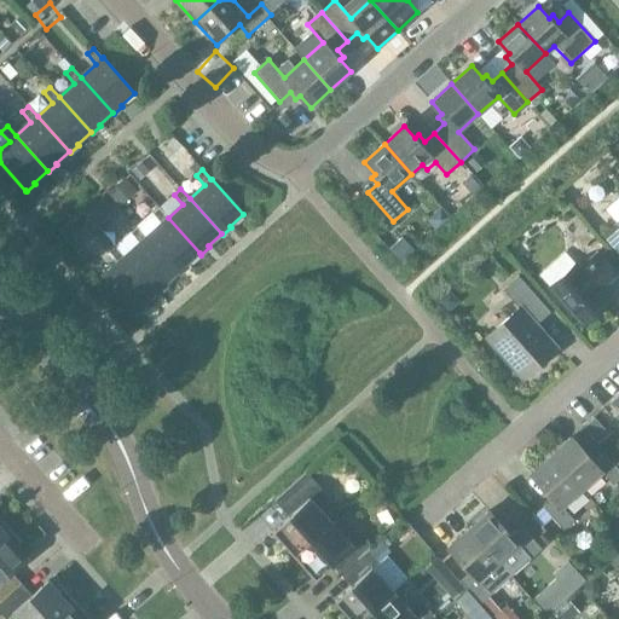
[(146,237),(178,273),(179,273),(187,266),(186,265),(200,253),(168,218),(158,208),(152,214),(161,224),(146,237)]
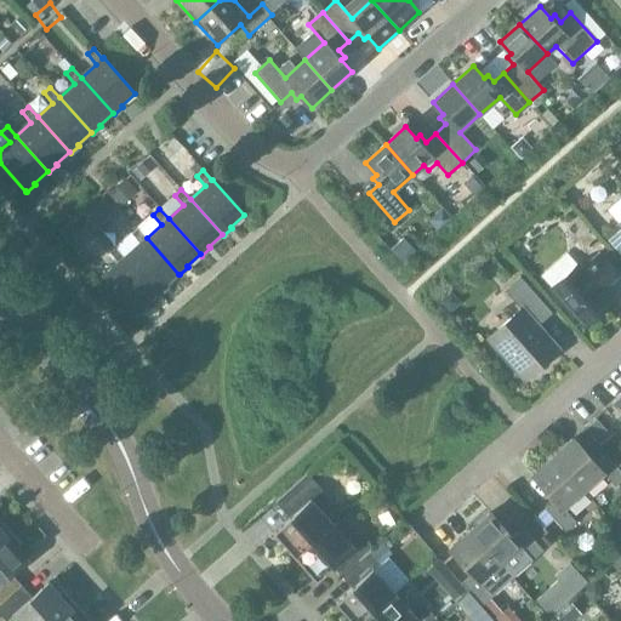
[(178,274),(147,238),(138,228),(131,234),(141,244),(125,257),(157,294),(158,295),(166,286),(165,285),(178,274)]
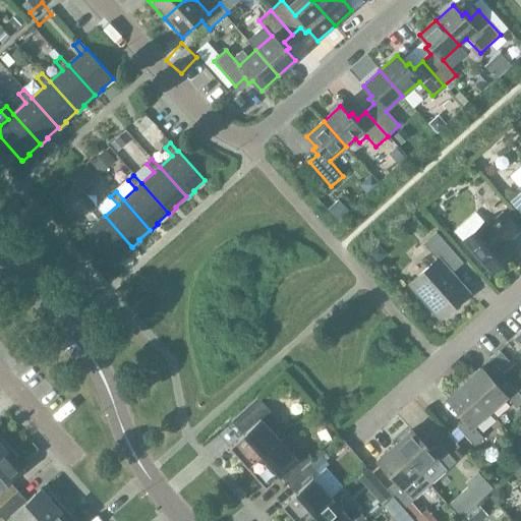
[(131,246),(105,216),(98,208),(92,213),(100,221),(87,233),(113,263),(114,264),(121,256),(120,255),(131,246)]
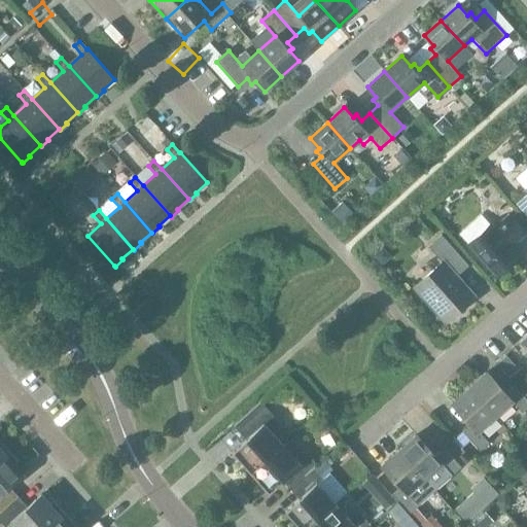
[(468,244),(497,277),(519,257),(511,248),(526,235),(508,215),(493,229),(490,225),(468,244)]
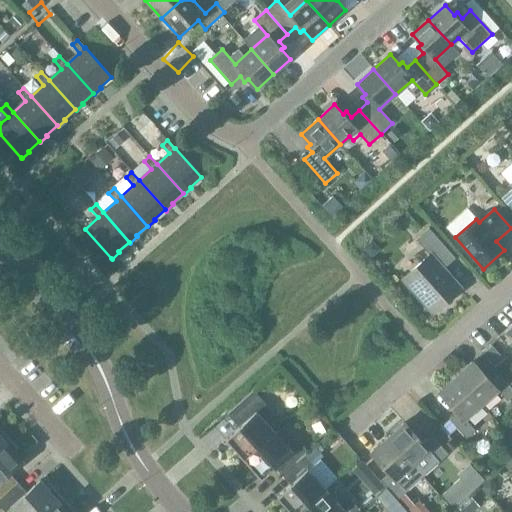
[(433,313),(461,289),(443,269),(455,258),(429,228),(416,240),(430,255),(403,279),(433,313)]
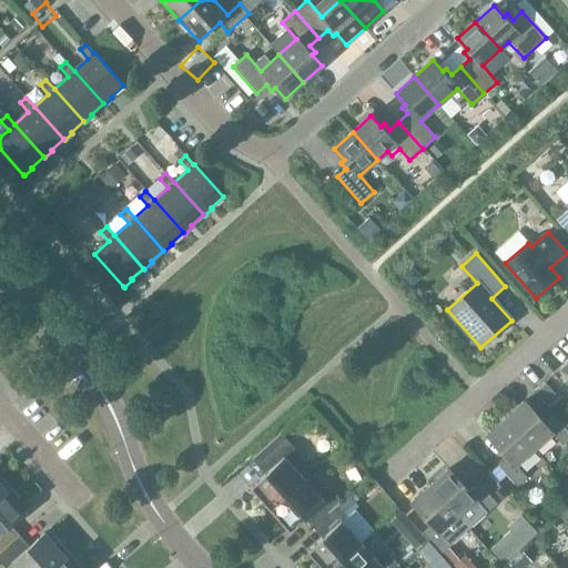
[(506,418),(533,448),(550,432),(563,446),(567,440),(567,430),(554,416),(545,424),(525,402),(506,418)]
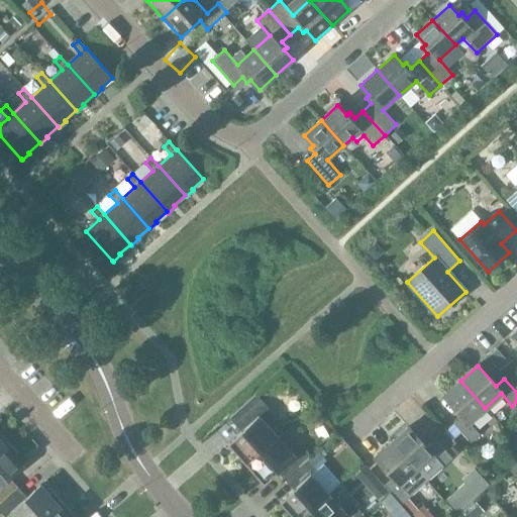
[(485,408),(460,381),(444,396),(462,416),(453,424),(471,443),(480,435),(469,422),(485,408)]
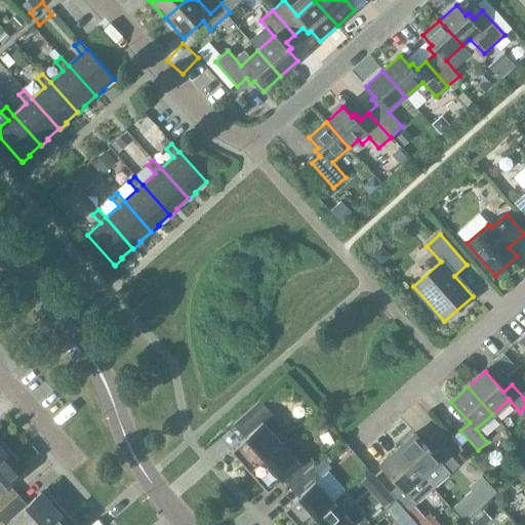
[(231,450),(249,471),(281,443),(269,430),(278,421),(259,401),(237,421),(248,435),(231,450)]
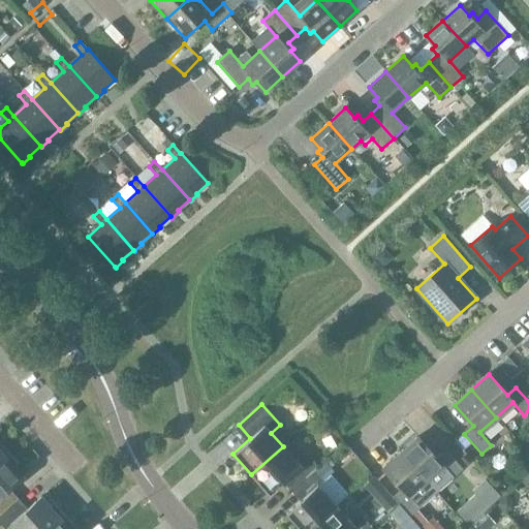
[(401,453),(437,493),(463,470),(445,450),(436,458),(418,437),(401,453)]
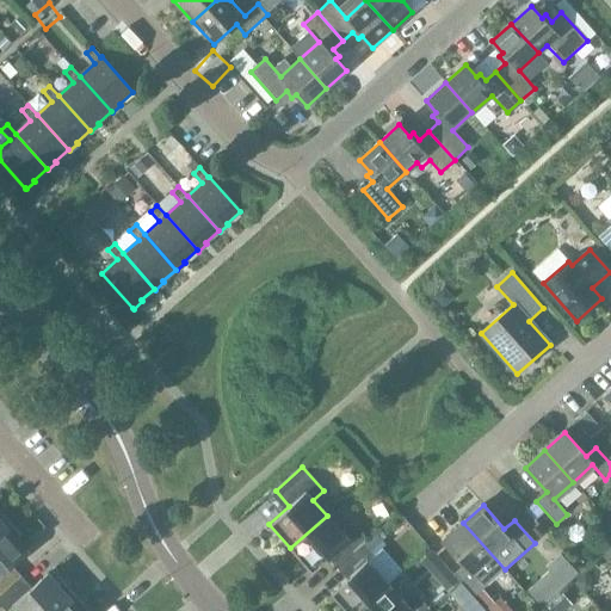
[(0,531),(10,523),(0,511),(0,531)]
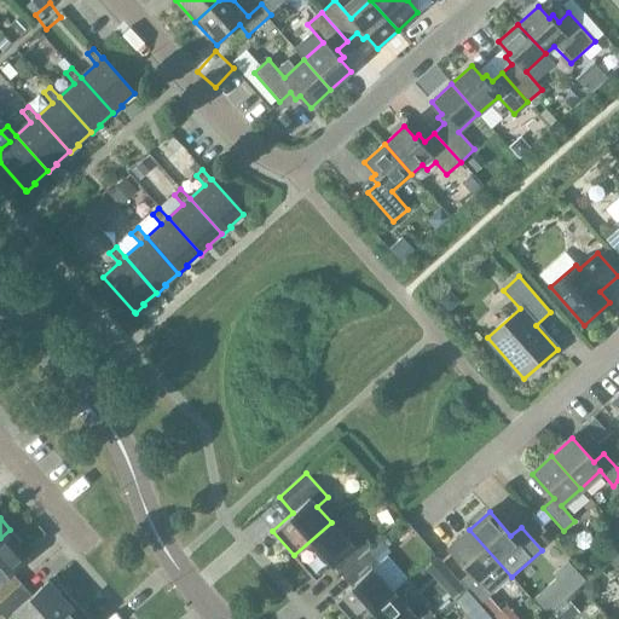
[(369,551),(374,548),(363,537),(352,547),(331,522),(294,555),(316,579),(336,561),(346,572),(369,551)]
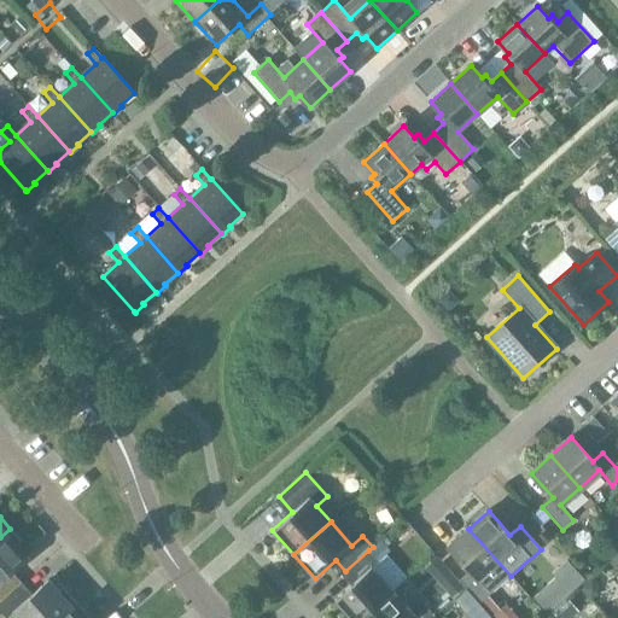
[(10,529),(0,537),(0,601),(18,587),(7,575),(27,557),(17,546),(22,542),(10,529)]
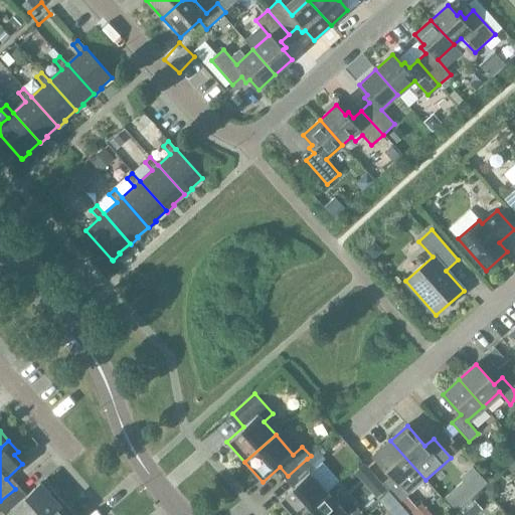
[(425,480),(390,441),(374,456),(391,476),(383,484),(399,503),(425,480)]
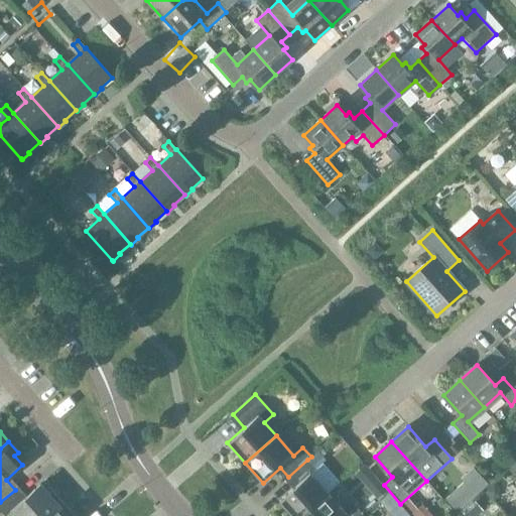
[(314,463),(323,475),(354,456),(347,443),(314,463)]
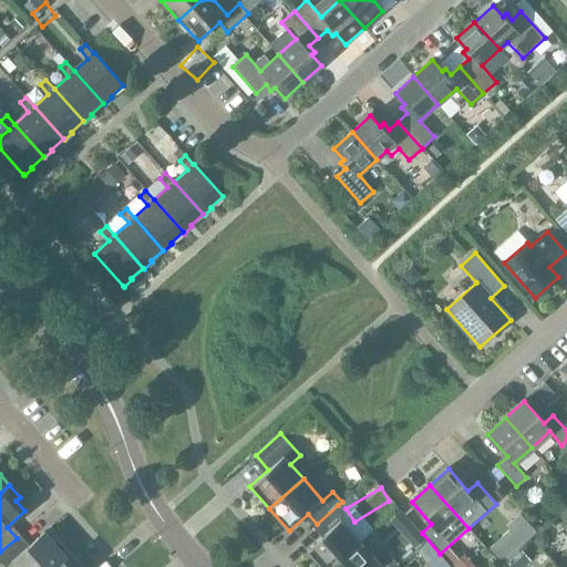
[(321,566),(332,566),(360,543),(341,521),(347,515),(338,505),(317,524),(326,534),(307,550),(321,566)]
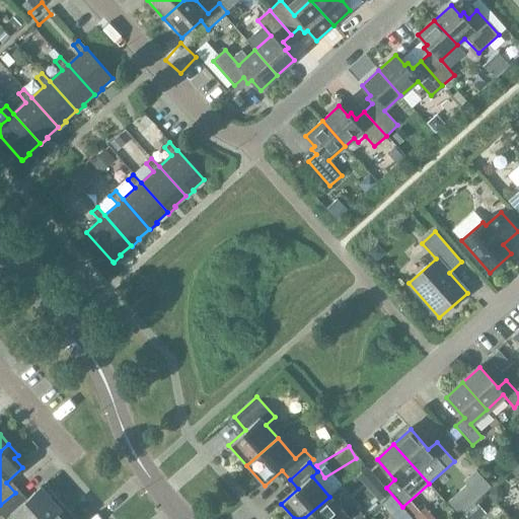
[(467,487),(469,489),(479,500),(492,488),(480,475),(467,487)]
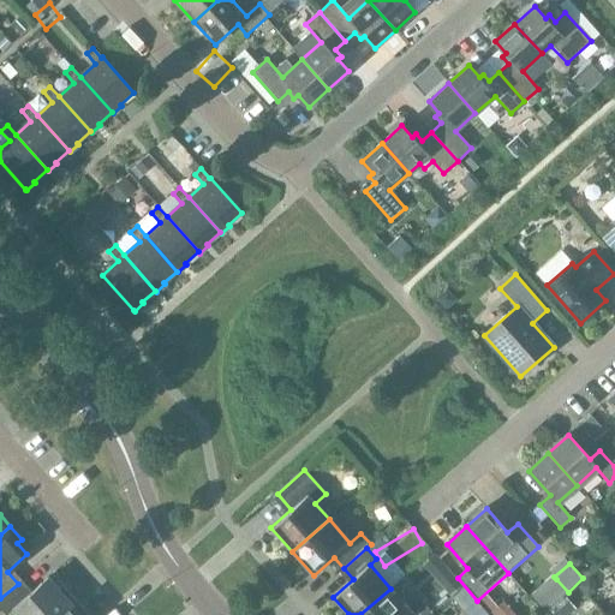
[(614,591),(614,575),(604,574),(602,590),(614,591)]
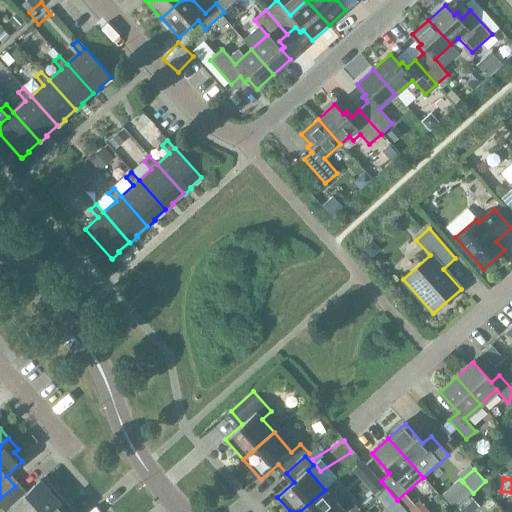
[(0,498),(0,506),(5,511),(11,508),(14,511),(45,511),(61,498),(52,487),(48,490),(40,481),(24,496),(15,486),(0,498)]
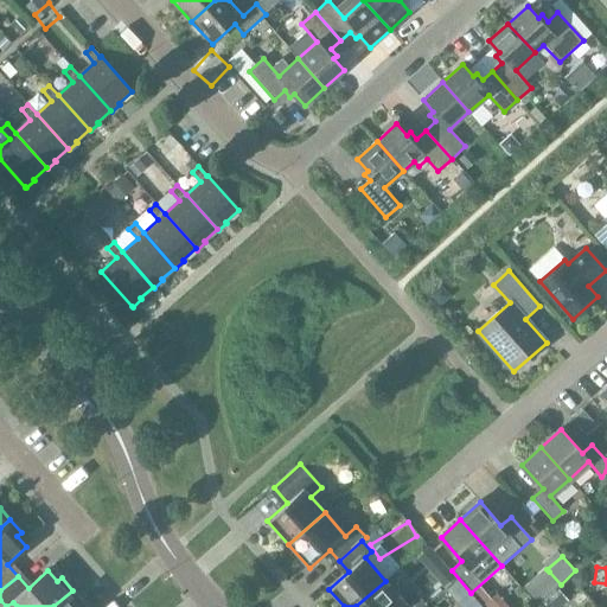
[(425,606),(427,606),(410,587),(400,596),(385,581),(356,606),(425,606)]
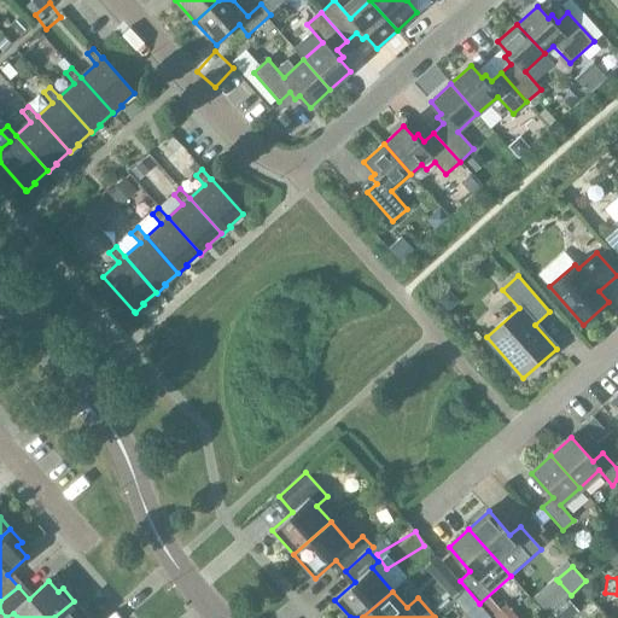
[(86,613),(74,601),(54,617),(81,617),(86,613)]
